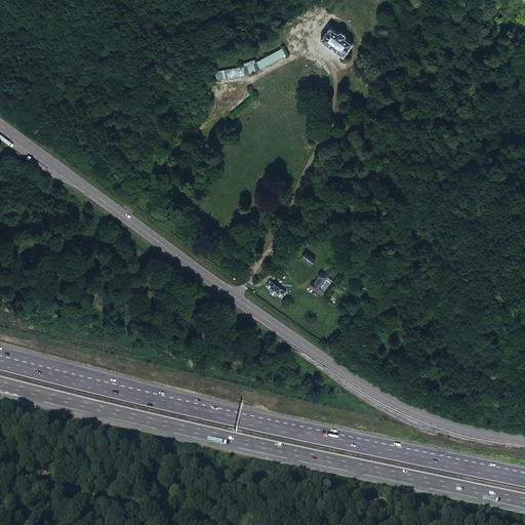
[(331,25),(320,38),(342,55),(354,41),(346,35),(346,31),(342,29),(339,31),(331,25)]
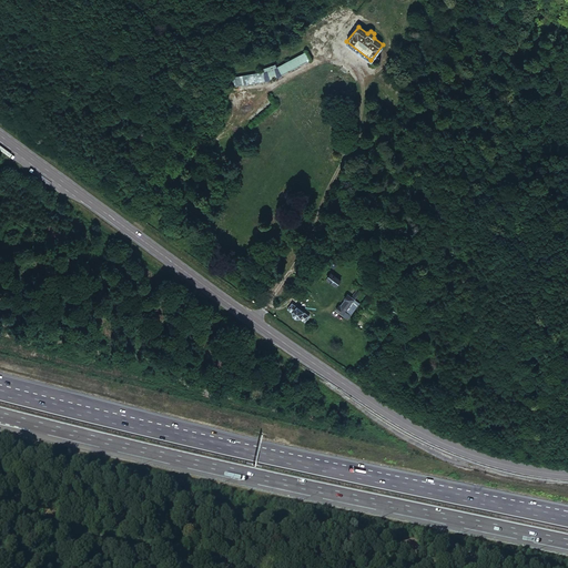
[(263,72),(231,78),(233,88),(269,81),(269,78),(277,75),(279,77),(310,58),(305,51),(277,68),(275,64),(263,69),(263,72)]
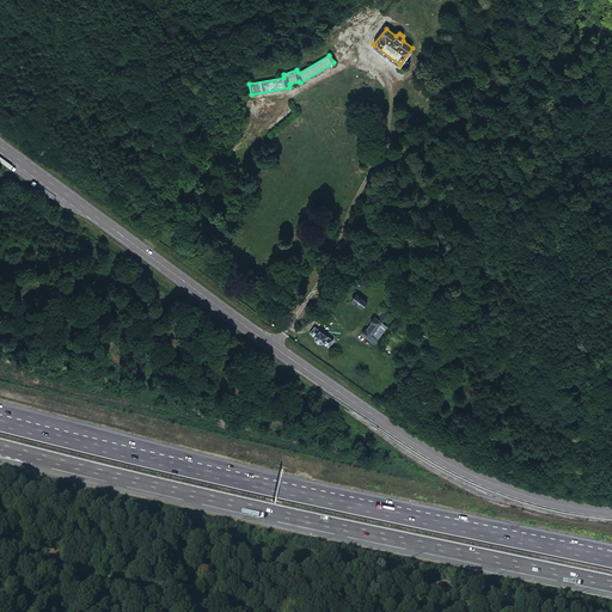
[(368,303),(357,294),(353,300),(363,308),(368,303)]
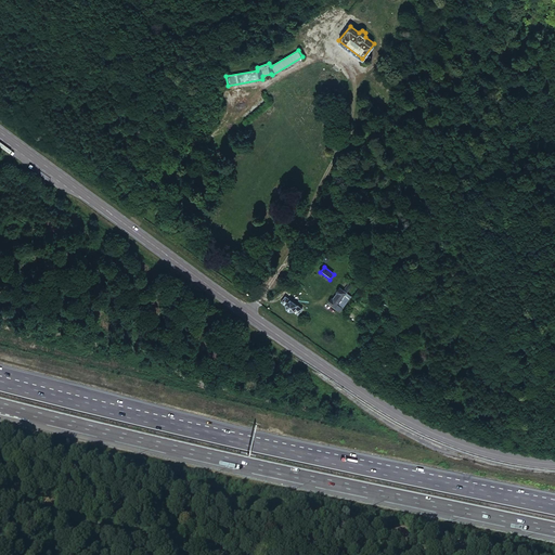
[(384,291),(370,280),(366,284),(381,295),(384,291)]
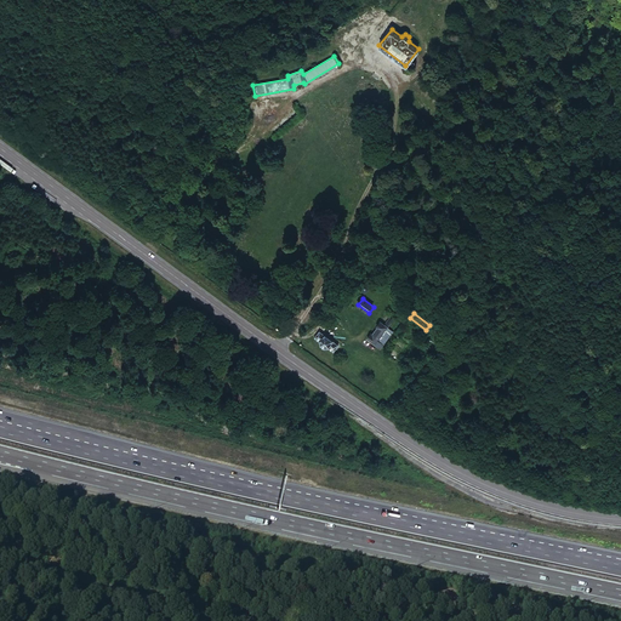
[(389,329),(386,325),(382,323),(379,328),(380,329),(374,336),(380,340),(389,329)]
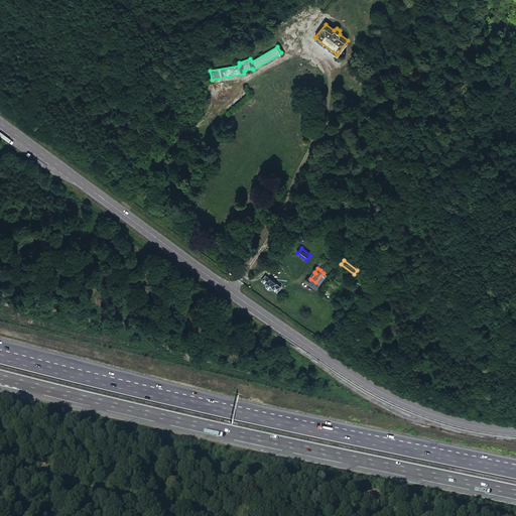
[(328,276),(324,273),(315,282),(320,286),(328,276)]
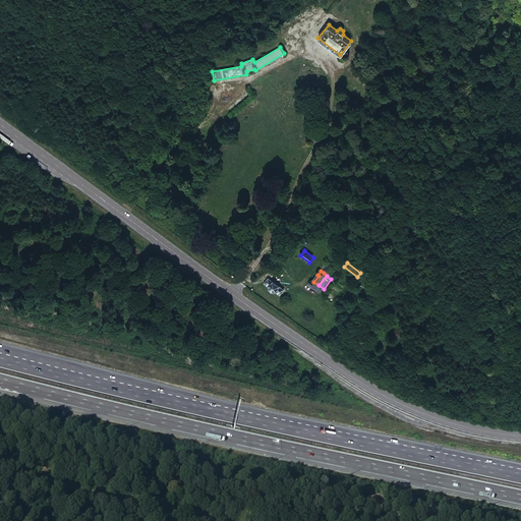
[(269,279),(265,284),(270,288),(270,291),(273,293),(276,293),(281,296),(285,290),(269,279)]
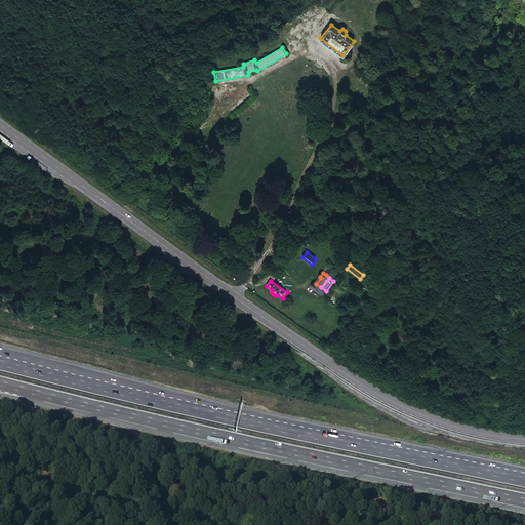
[(321,287),(316,284),(315,283),(312,287),(323,295),(326,291),(321,287)]
